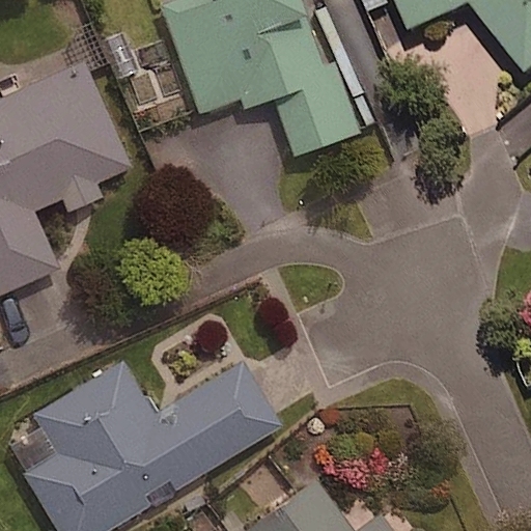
[(199,111),(240,96),(245,108),(273,98),(294,154),(354,132),(303,0),(207,0),(164,17),(199,111)]
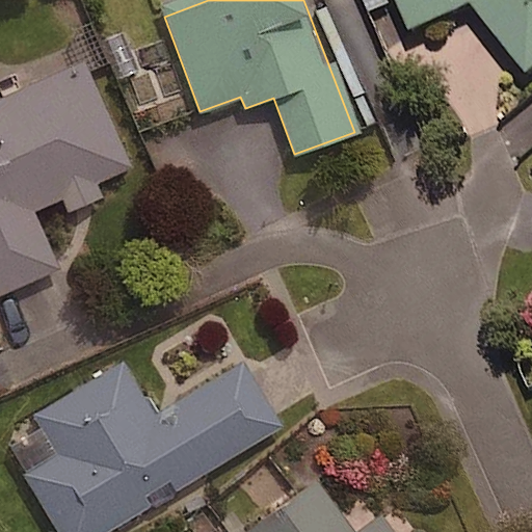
[(393,8),(390,0),(363,0),(369,17),(393,8)]
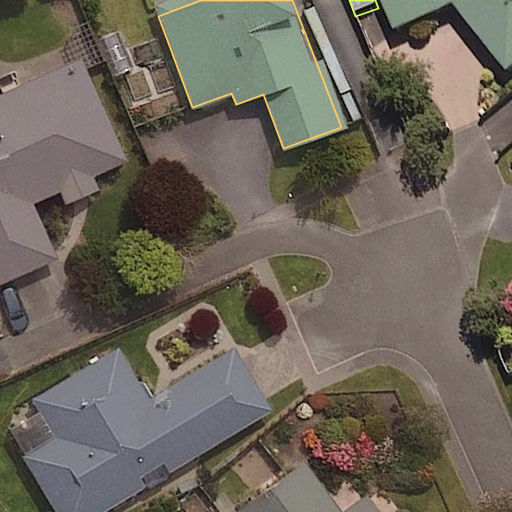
[(511,0),(382,0),(396,35),(458,12),(509,76),(511,73),(511,0)]
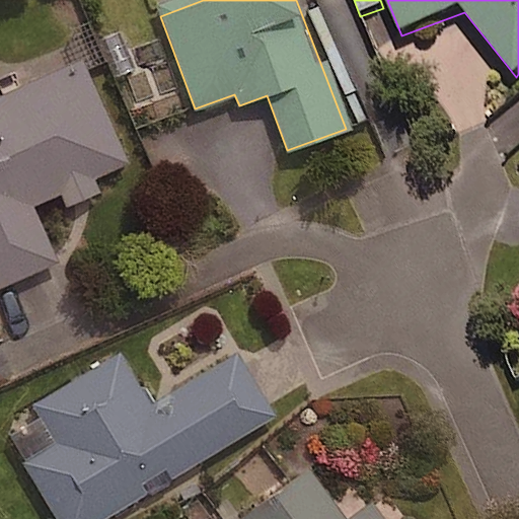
[(0,95),(0,286),(55,262),(29,205),(59,193),(65,206),(98,191),(92,177),(125,163),(79,61),(0,95)]
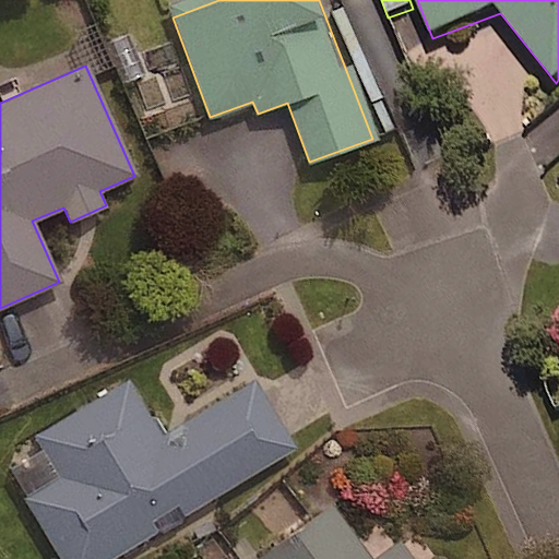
[(110,558),(294,448),(252,380),(161,436),(128,382),(33,441),(57,479),(24,499),(60,558),(110,558)]
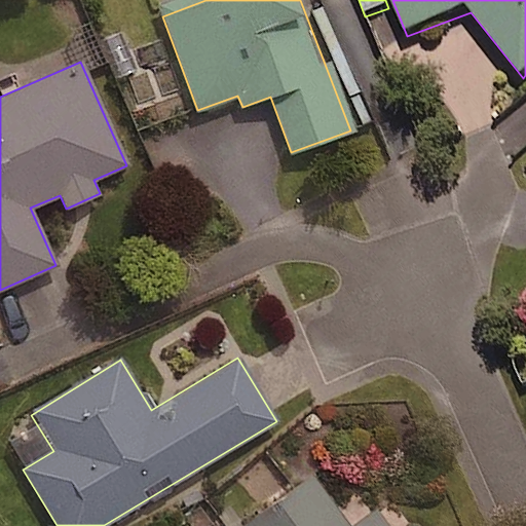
[(352,525),(348,525),(312,475),(240,525),(386,525),(375,510),(352,525)]
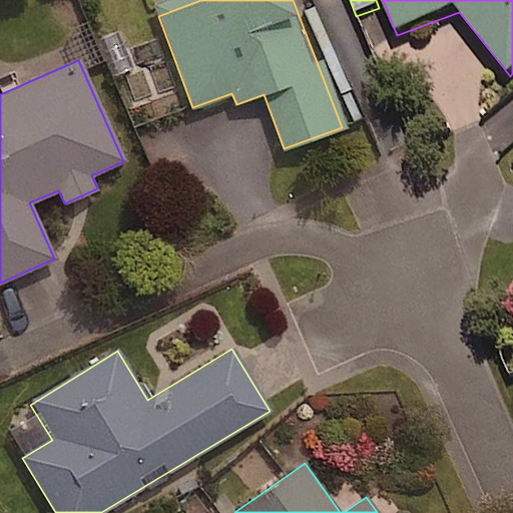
All buildings are outlined.
